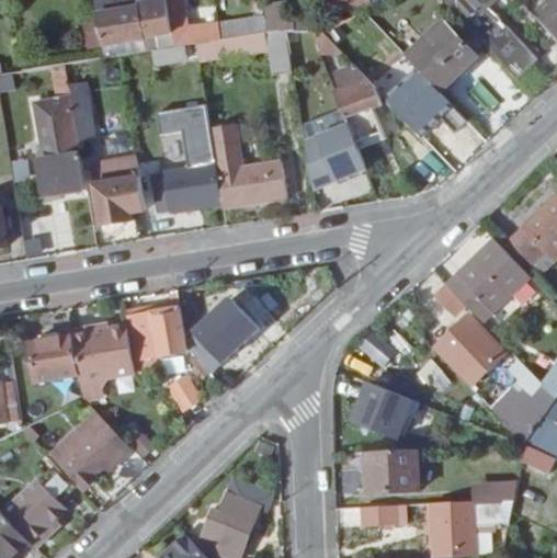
[(93,0),(95,11),(137,3),(132,0),(93,0)]
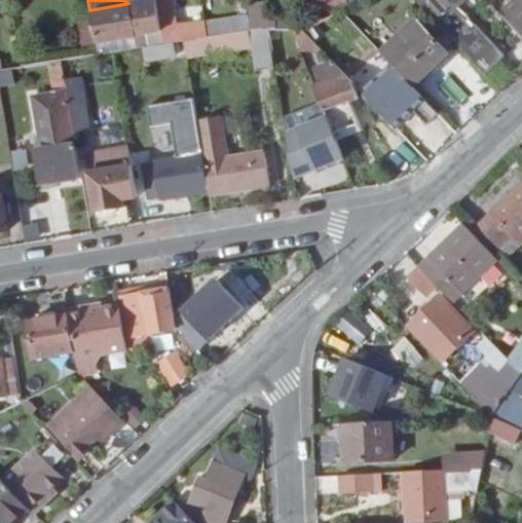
[(89,10),(95,40),(145,32),(147,44),(161,42),(154,0),(128,3),(89,10)]
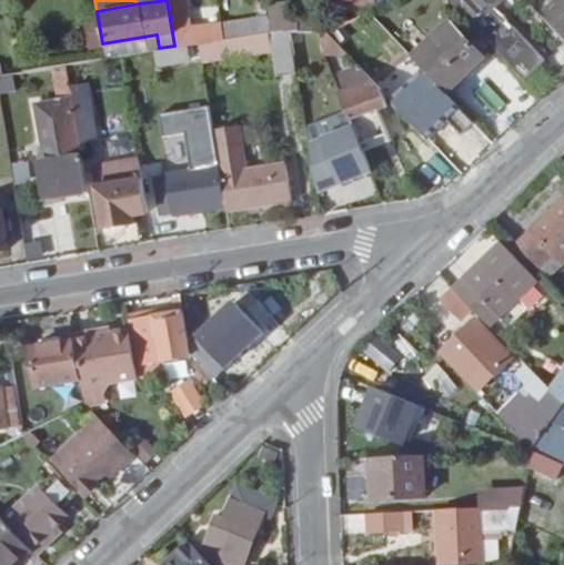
[(167,0),(174,46),(184,43),(197,42),(223,38),(220,21),(189,24),(184,0),(167,0)]
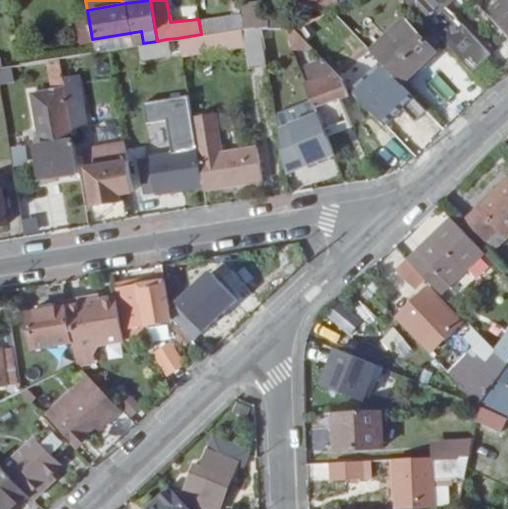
[(405,0),(470,69),(488,52),(451,13),(446,19),(437,9),(447,0),(405,0)]
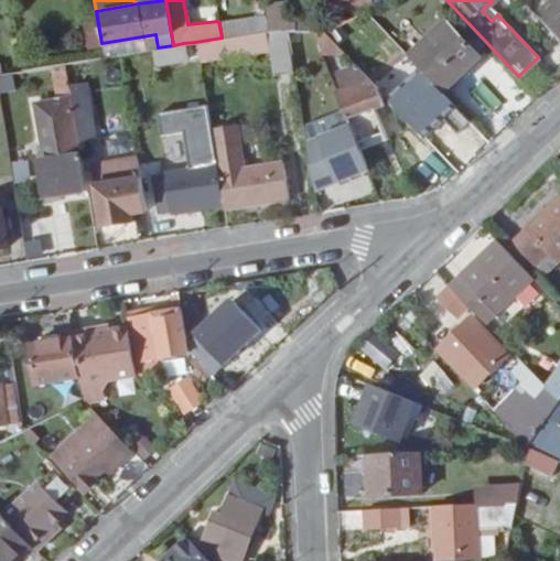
[(548,0),(539,9),(559,31),(559,0),(548,0)]
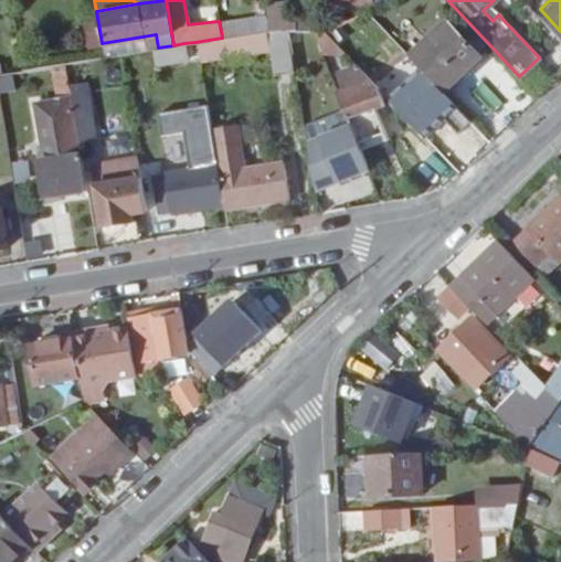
[(292,30),(289,19),(277,19),(275,2),(264,4),(265,14),(268,30),(286,30),(292,30)]
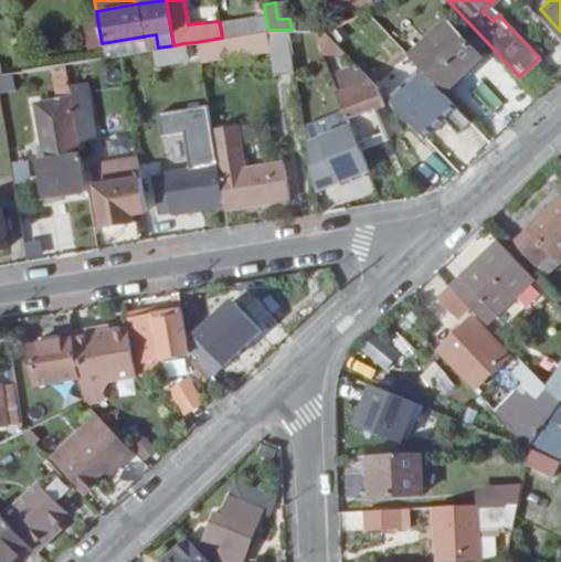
[(222,38),(268,30),(265,14),(219,21),(222,38)]
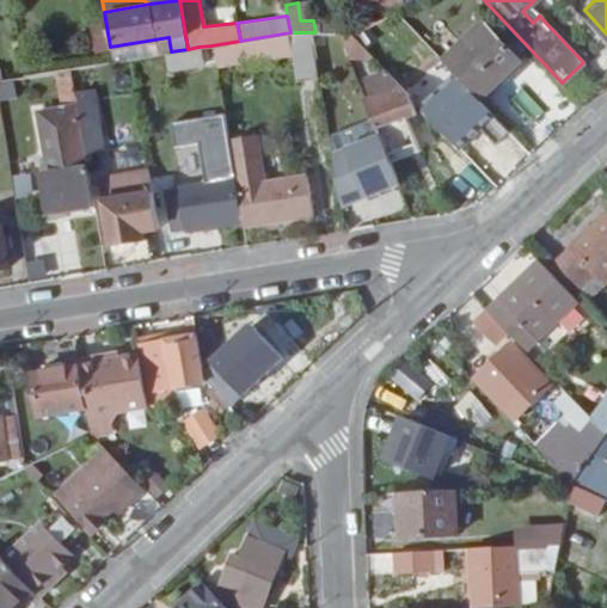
[(483,22),(442,59),(478,97),(517,60),(483,22)]
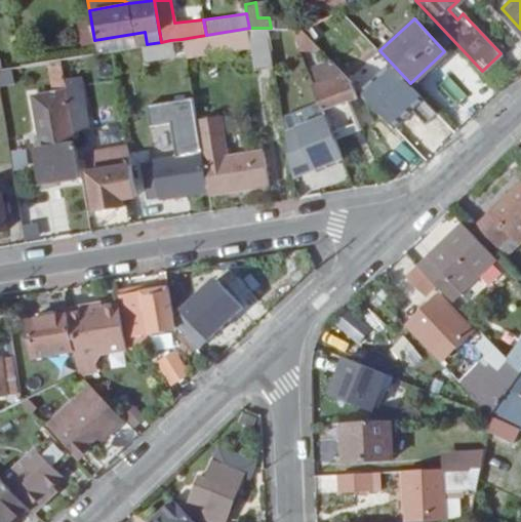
[(301,27),(299,27),(313,41),(322,32),(312,22),(301,27)]
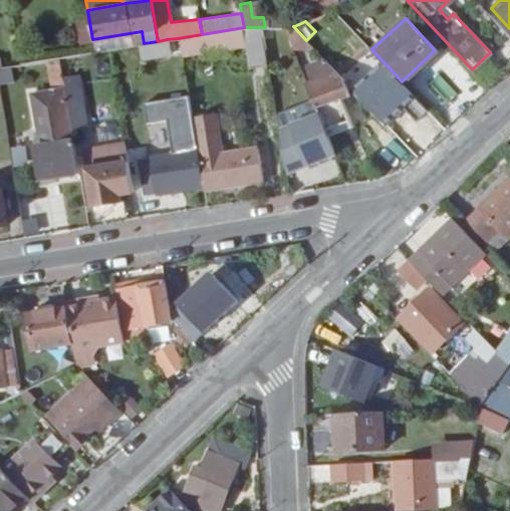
[(263,48),(311,46),(306,40),(293,26),(292,26),(265,27),(260,27),(263,48)]
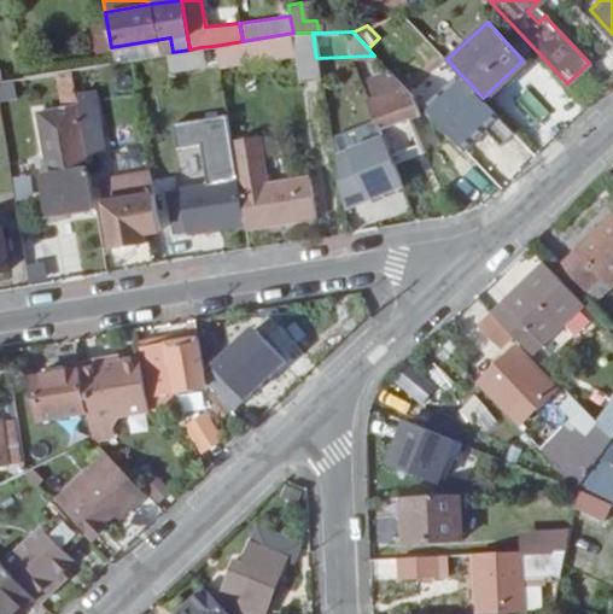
[(316,58),(313,33),(293,33),(243,41),(214,46),(216,65),(293,52),(298,80),(320,76),(316,58)]
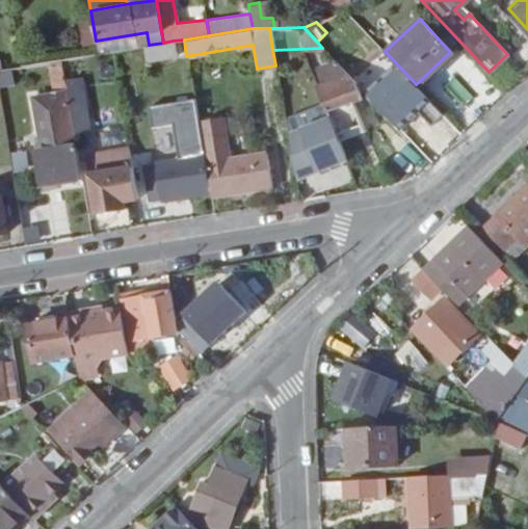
[(149,45),(142,46),(146,61),(176,56),(173,41),(163,43),(149,45)]
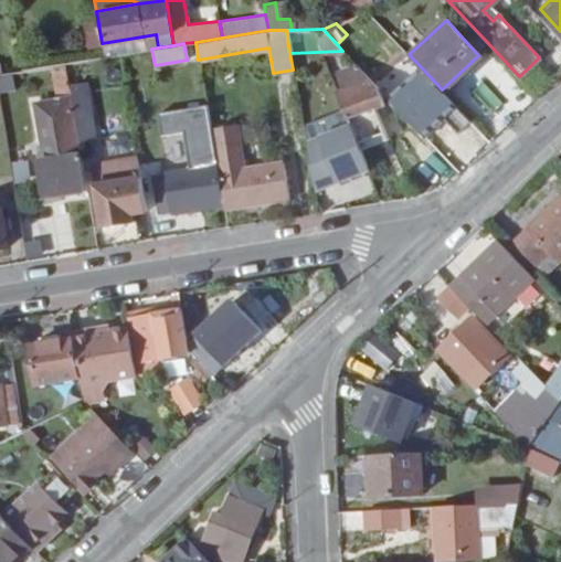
[(104,56),(69,62),(73,83),(119,74),(116,54),(104,56)]
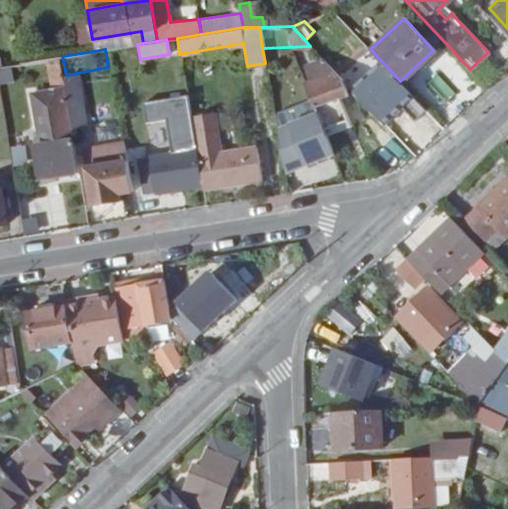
[(57,57),(44,59),(49,85),(62,83),(57,57)]
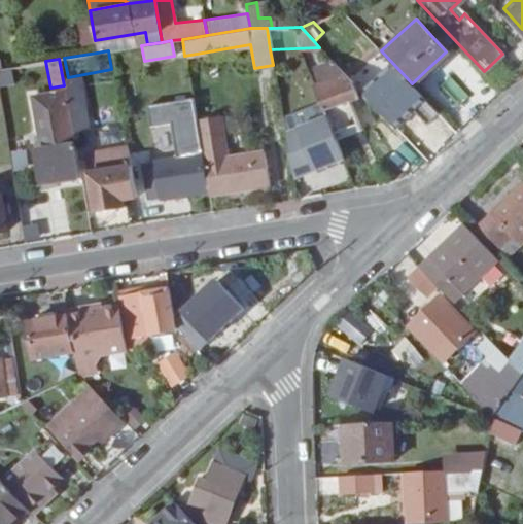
[(349,78),(332,60),(314,66),(319,82),(314,84),(323,109),(362,93),(349,78)]
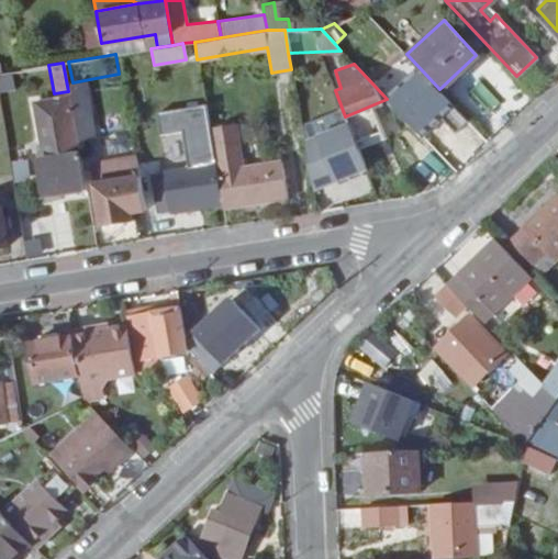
[(85,188),(75,129),(57,132),(52,100),(34,103),(41,148),(34,149),(42,196),(85,188)]
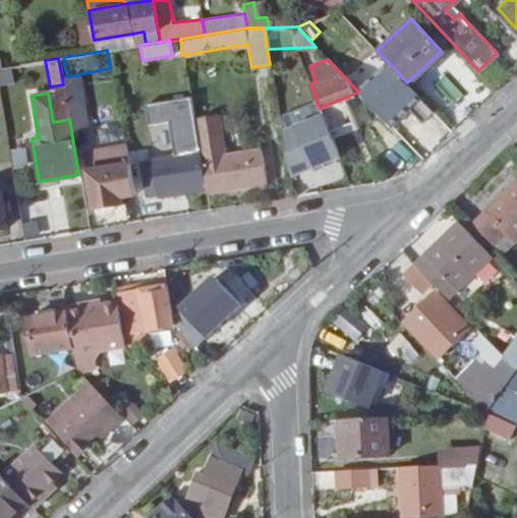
[(324,114),(281,130),(289,173),(339,155),(324,114)]
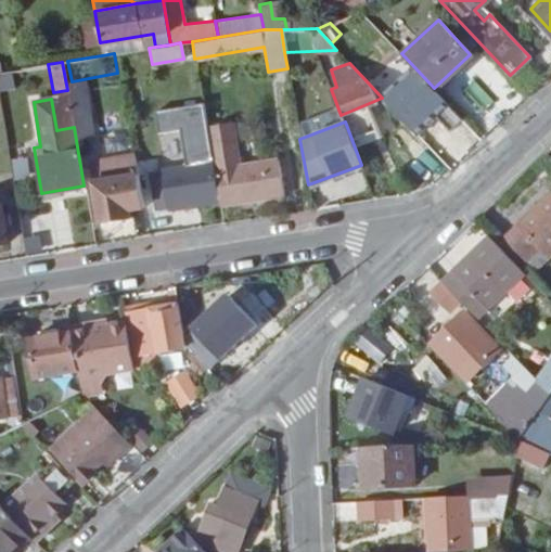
[(212,159),(218,200),(219,205),(283,194),(277,157),(239,164),(230,123),(206,127),(212,159)]
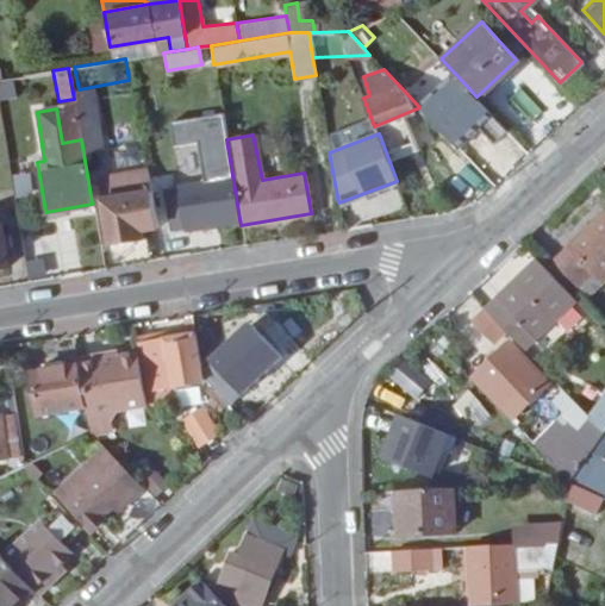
[(97,176),(108,242),(142,237),(139,227),(154,225),(144,168),(97,176)]
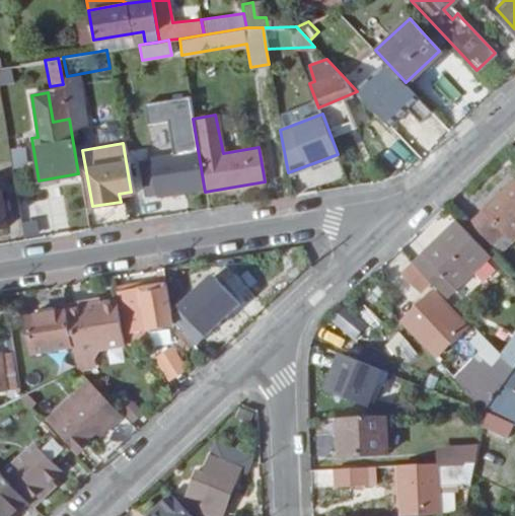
[(141,197),(204,187),(198,149),(135,160),(141,197)]
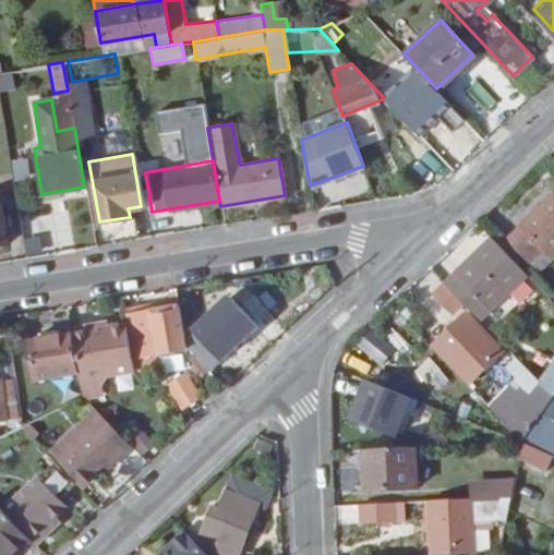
[(537,268),(553,251),(553,195),(552,194),(507,238),(537,268)]
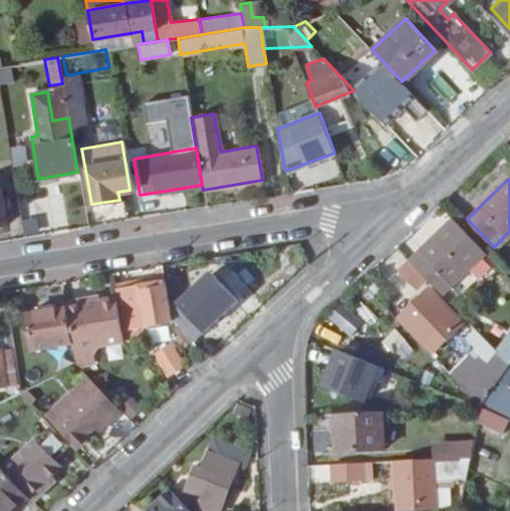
[(409,261),(412,265),(425,278),(438,292),(483,252),(452,220),(409,261)]
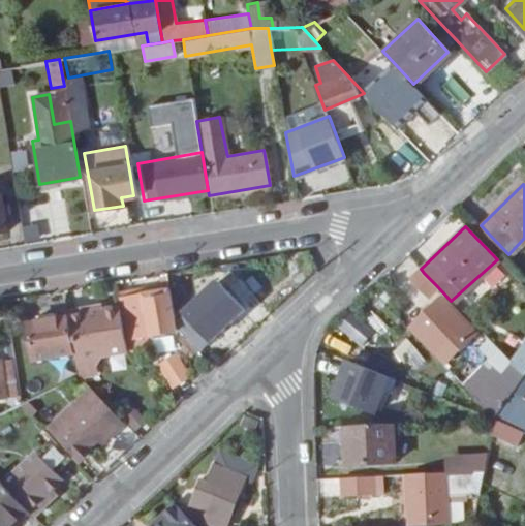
[(426,298),(437,286),(424,273),(421,269),(409,279),(426,298)]
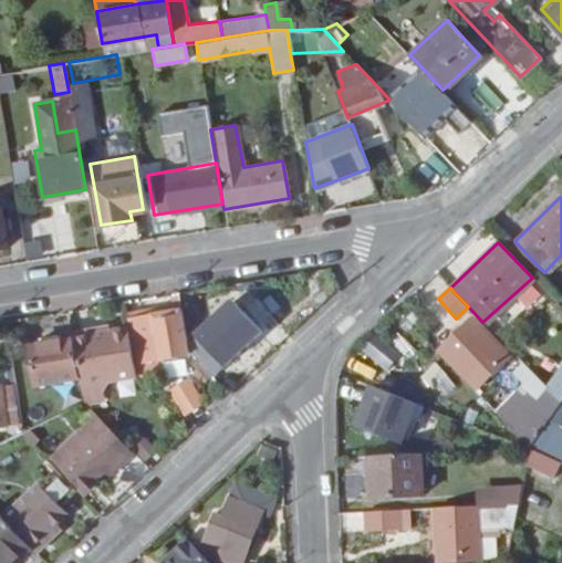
[(127,326),(135,361),(162,356),(187,352),(186,346),(180,309),(126,319),(127,326)]
